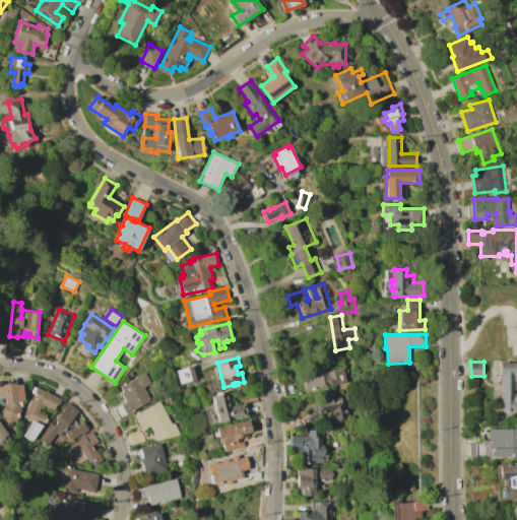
[(516,410),(502,410),(502,374),(500,374),(500,363),(516,363),(516,410)]
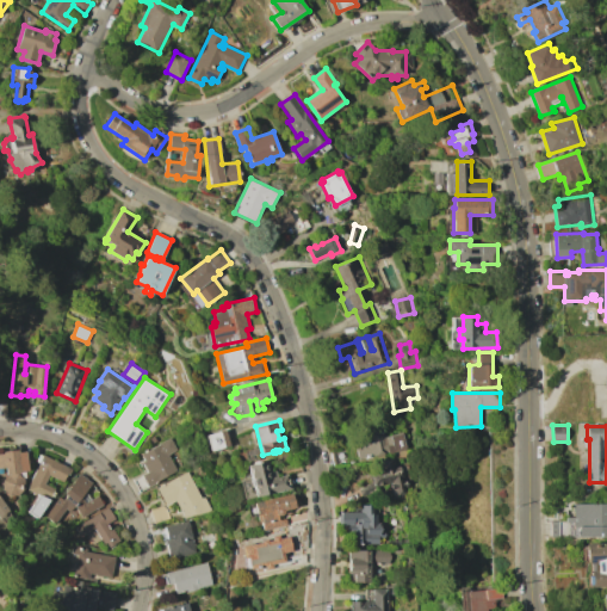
[(225,430),(230,445),(211,451),(206,436),(225,430)]
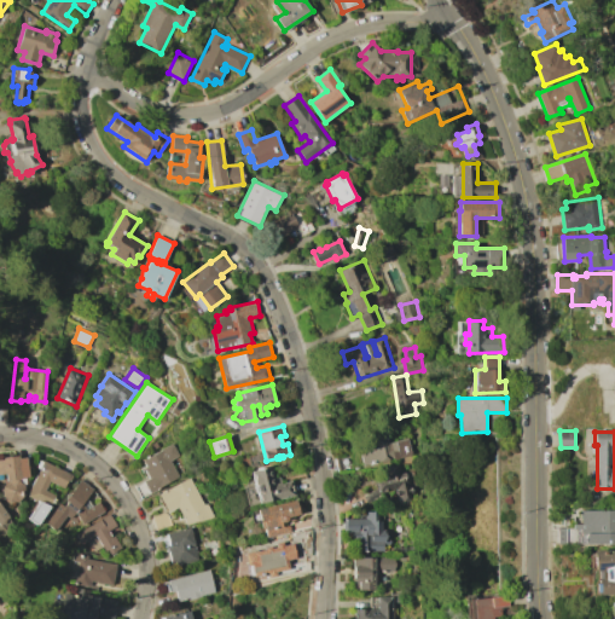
[(375,447),(373,444),(389,440),(389,443),(408,438),(413,455),(364,467),(360,451),(375,447)]
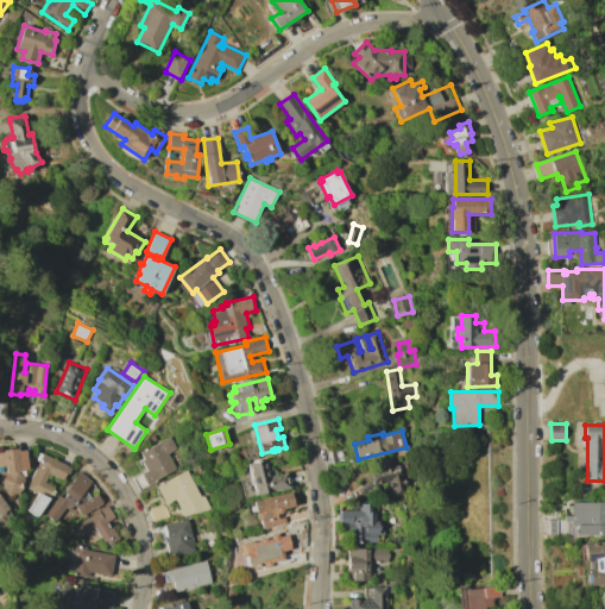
[(155,434),(157,439),(150,444),(147,439),(155,434)]
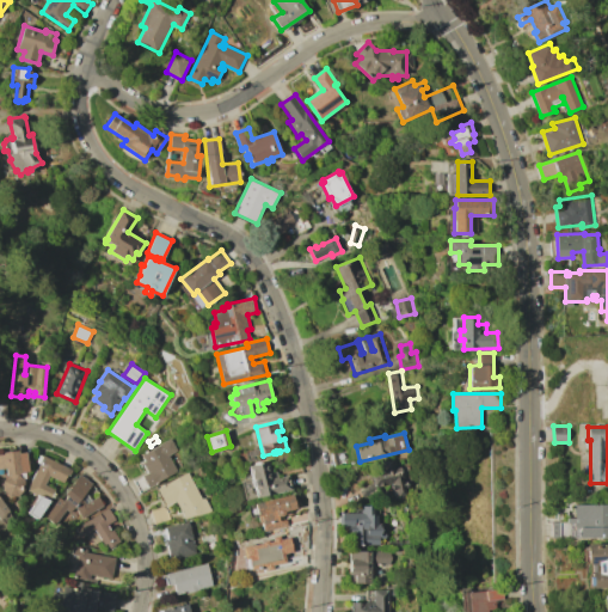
[(148,472),(142,463),(146,461),(142,456),(172,439),(178,451),(170,456),(178,471),(148,488),(142,476),(148,472)]
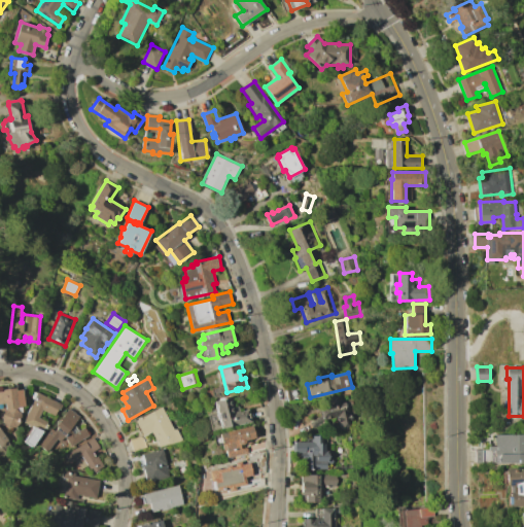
[(6,409),(5,403),(0,403),(0,391),(4,391),(4,389),(16,388),(16,390),(23,389),(25,406),(18,407),(18,408),(15,409),(22,413),(21,421),(16,426),(9,426),(3,422),(3,414),(6,409)]
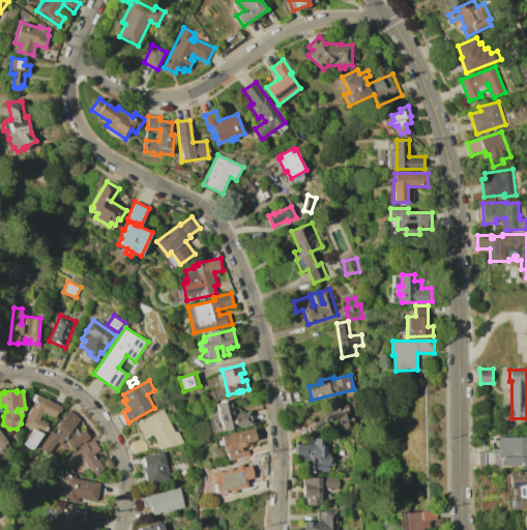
[(38,394),(63,407),(61,412),(59,411),(56,417),(44,411),(39,419),(49,424),(48,427),(50,428),(48,431),(46,430),(44,434),(33,449),(26,444),(35,430),(25,424),(26,422),(25,421),(38,394)]
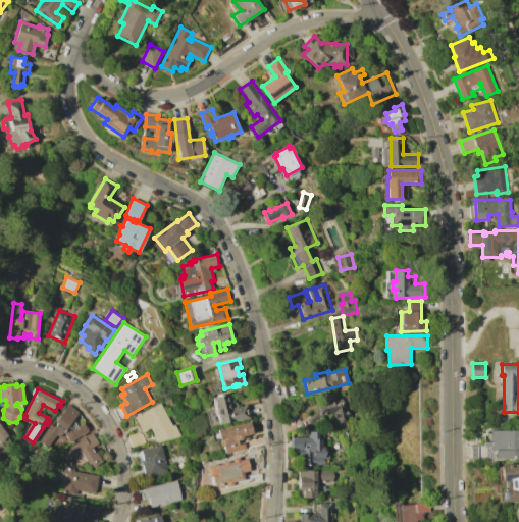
[(228,394),(230,403),(236,402),(238,407),(247,405),(250,417),(219,424),(217,416),(215,416),(214,410),(216,410),(213,397),(228,394)]
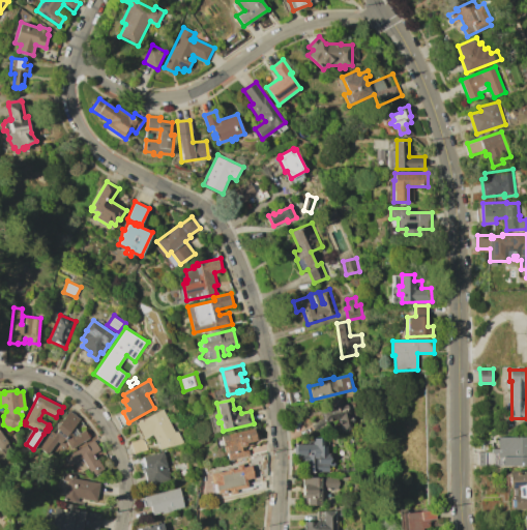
[(323,418),(321,410),(350,404),(355,428),(344,431),(341,418),(329,421),(330,423),(315,430),(313,423),(323,418)]
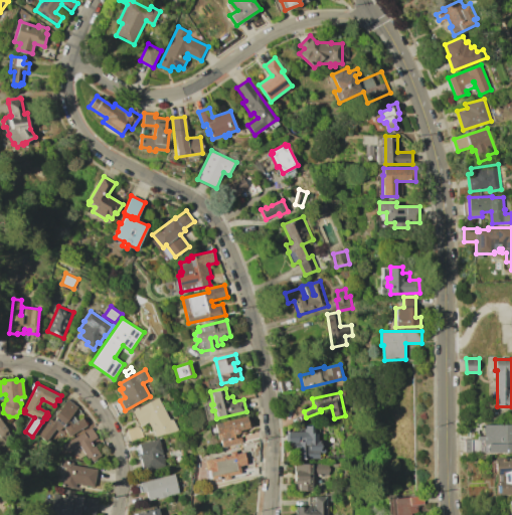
[(66,397),(78,407),(69,418),(73,424),(83,417),(88,425),(70,436),(64,425),(60,432),(56,428),(46,442),(38,435),(66,397)]
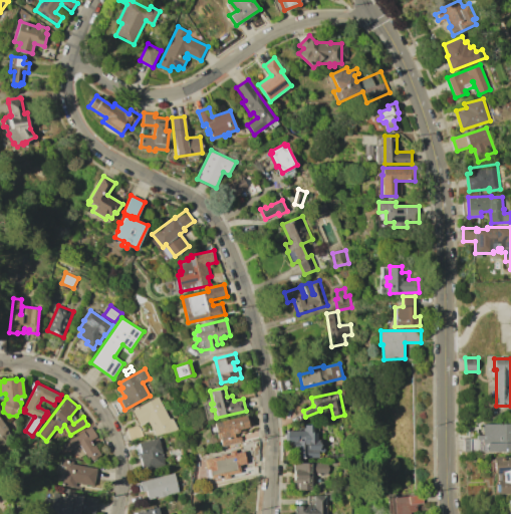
[(159,397),(171,419),(173,418),(179,429),(156,435),(148,421),(141,425),(133,410),(159,397)]
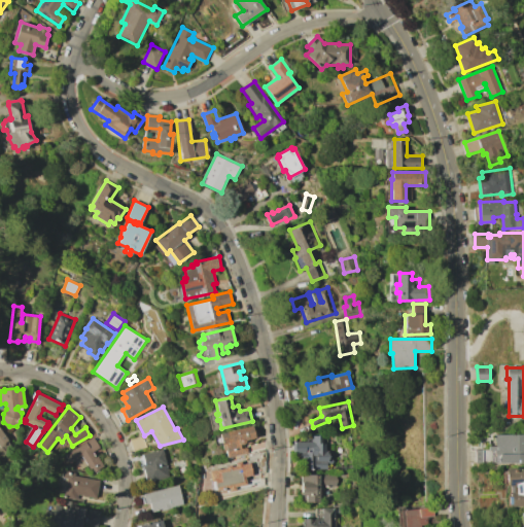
[(226,452),(223,450),(222,445),(223,443),(221,444),(219,433),(253,425),(255,437),(245,441),(245,443),(244,445),(240,445),(241,448),(247,447),(248,453),(228,457),(226,452)]
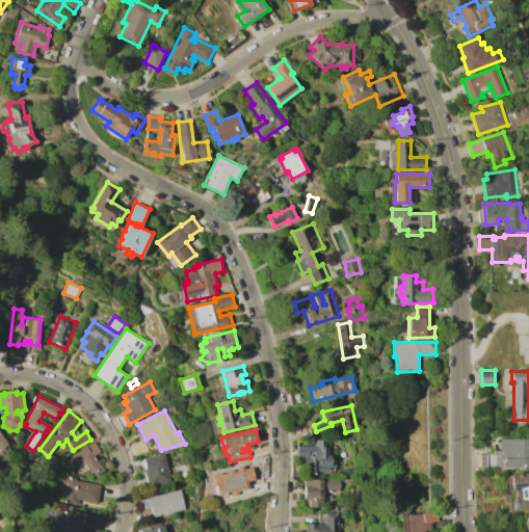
[(0,430),(9,445),(0,450),(0,430)]
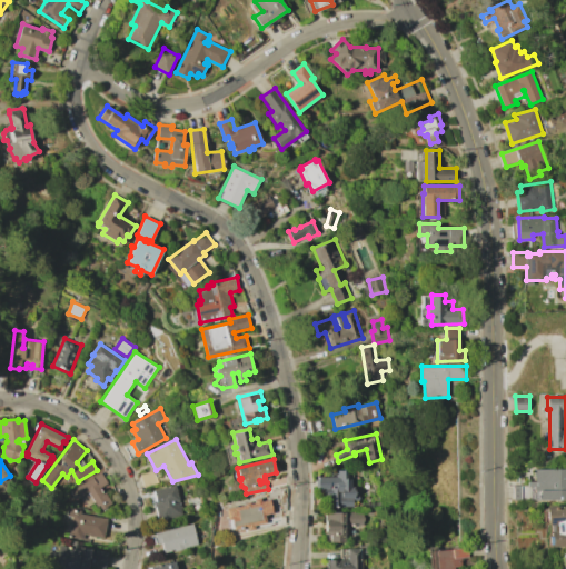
[(318,479),(320,479),(320,477),(337,477),(337,469),(349,469),(349,479),(354,479),(354,487),(357,487),(357,496),(360,496),(360,502),(354,502),(354,506),(328,506),(328,495),(324,495),(324,489),(319,489),(319,487),(318,487),(318,479)]
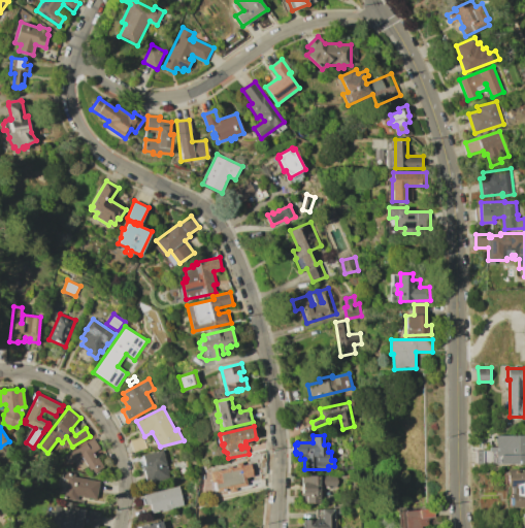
[(490,447),(496,447),(496,435),(524,435),(524,463),(500,463),(500,454),(496,454),(496,451),(490,451),(490,447)]
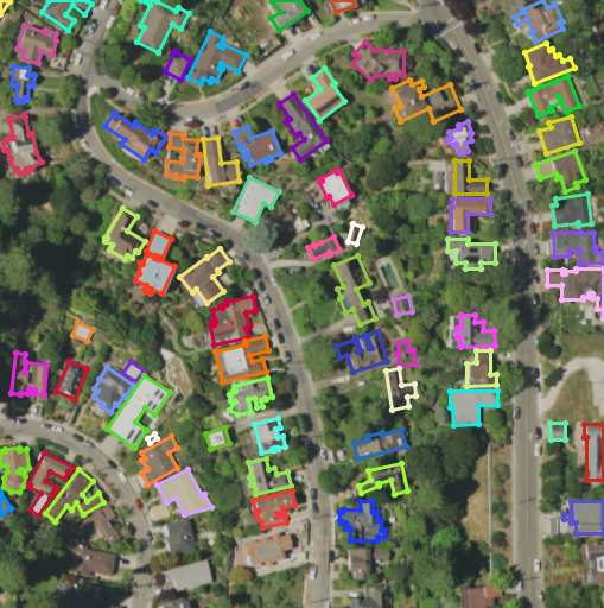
[(166,502),(170,515),(156,520),(152,507),(166,502)]
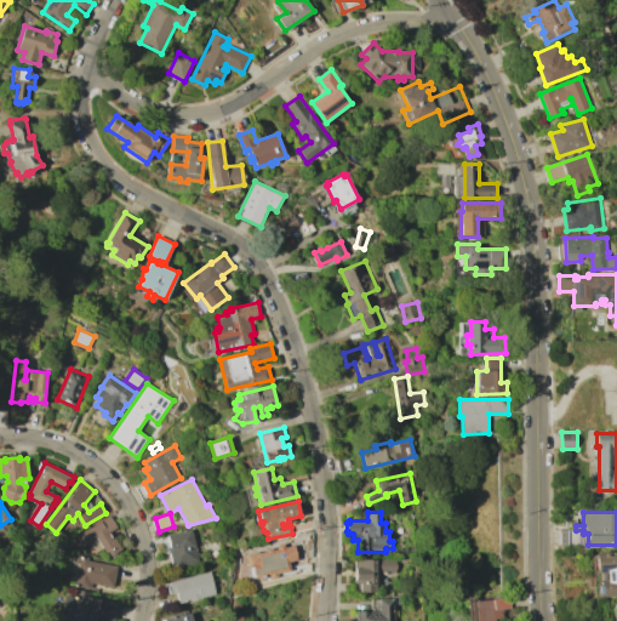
[(112,516),(119,528),(113,531),(124,550),(110,558),(104,548),(96,553),(90,543),(91,543),(84,533),(112,516)]
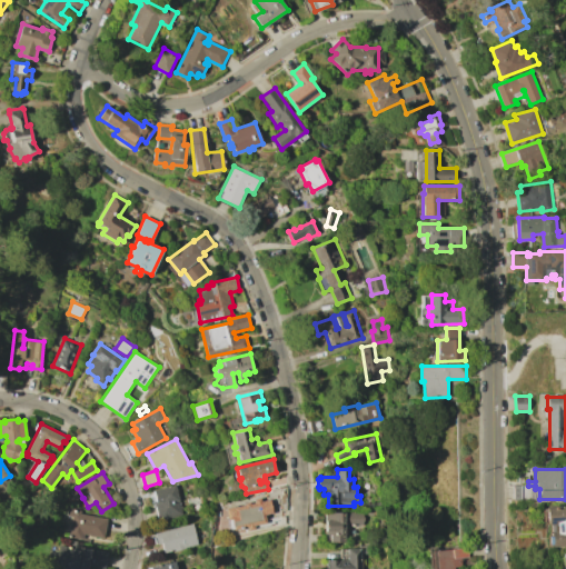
[(177,483),(185,512),(164,518),(162,515),(159,516),(155,500),(157,500),(155,489),(177,483)]
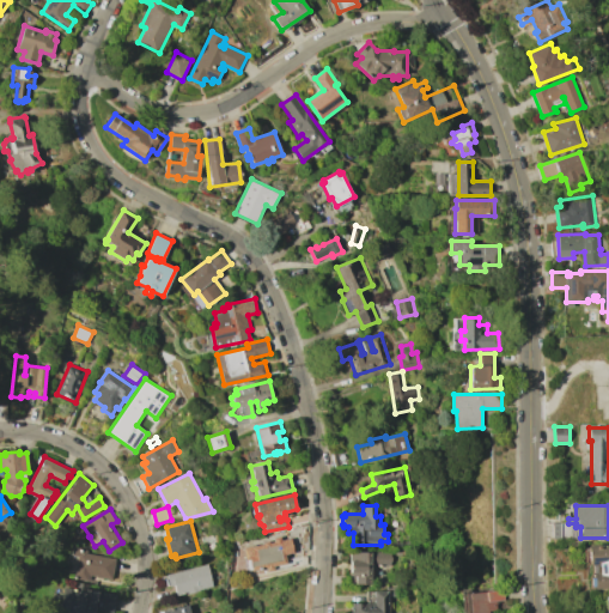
[(562,522),(562,538),(553,538),(553,522),(562,522)]
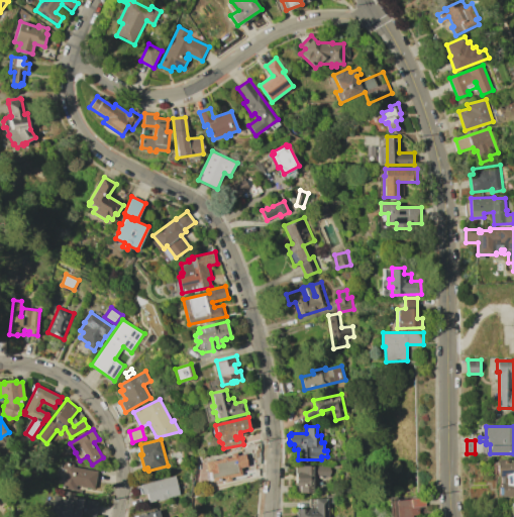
[(232,455),(232,453),(238,452),(238,455),(246,453),(249,466),(240,468),(242,475),(231,478),(232,480),(225,482),(224,480),(214,482),(213,479),(212,479),(210,473),(212,473),(212,472),(208,472),(205,462),(232,455)]
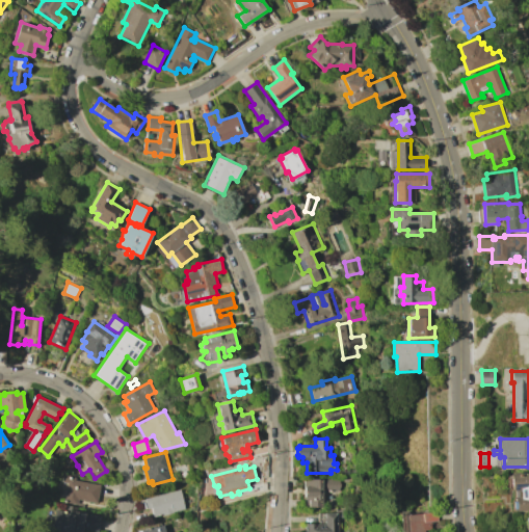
[(528,509),(514,510),(514,497),(520,497),(519,489),(510,489),(509,473),(528,472),(528,509)]
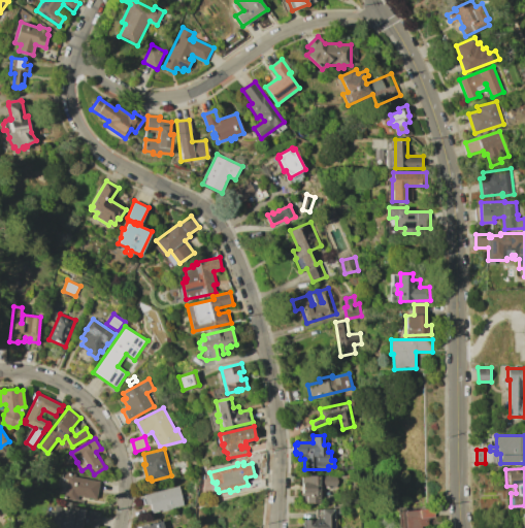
[(64,471),(76,474),(76,476),(101,482),(97,499),(79,495),(78,500),(63,497),(67,480),(63,479),(64,471)]
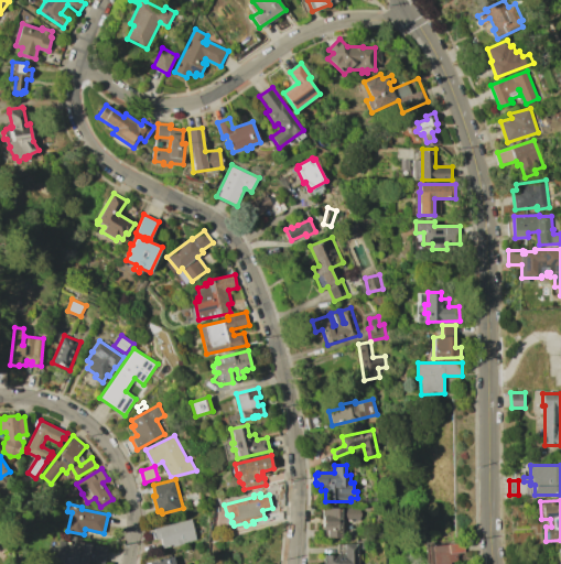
[(323,508),(362,507),(362,520),(343,520),(343,537),(328,537),(328,530),(323,530),(323,508)]
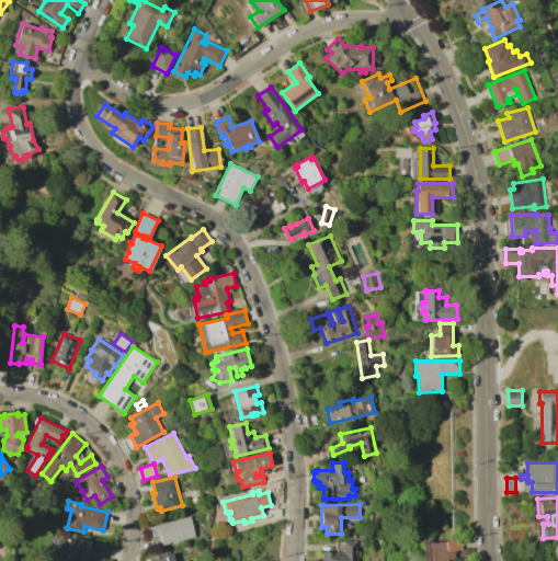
[(154,525),(191,516),(196,537),(162,545),(160,536),(156,537),(154,525)]
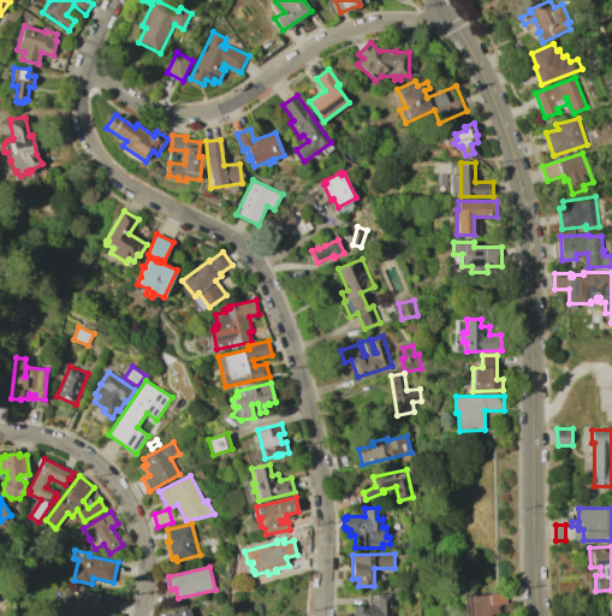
[(59,615),(65,587),(100,594),(96,615),(59,615)]
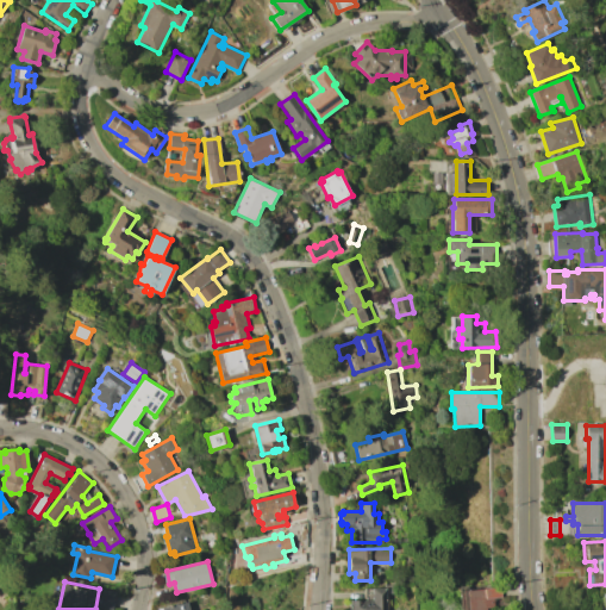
[(351,609),(351,599),(367,599),(367,589),(387,589),(387,584),(398,584),(398,592),(388,592),(388,609),(349,609),(351,609)]
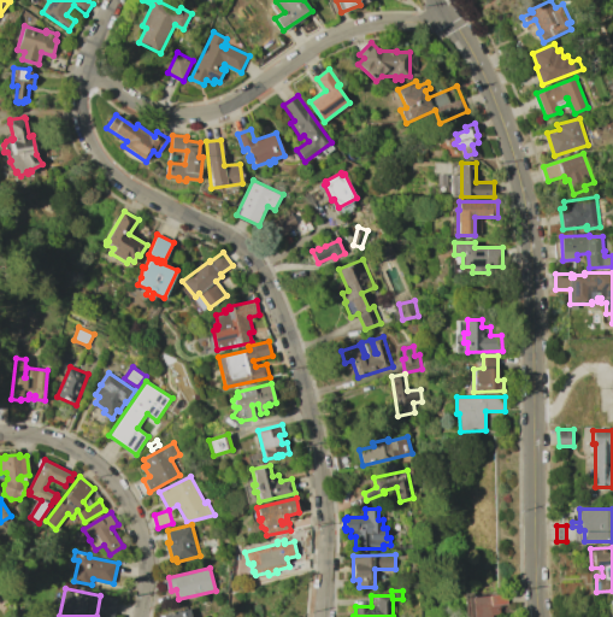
[(507,593),(508,604),(500,605),(501,613),(493,615),(493,616),(475,616),(473,597),(507,593)]
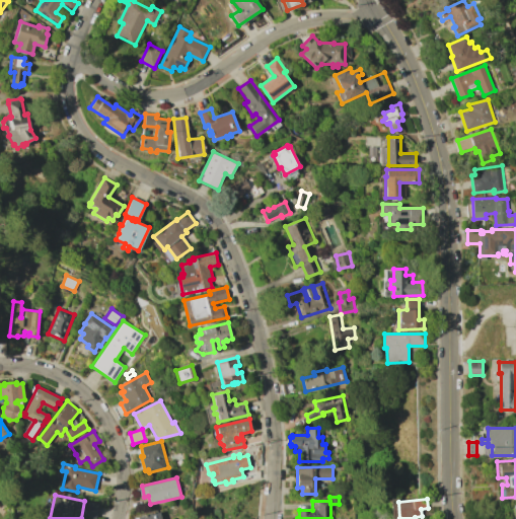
[(88,502),(100,504),(97,518),(85,517),(88,502)]
